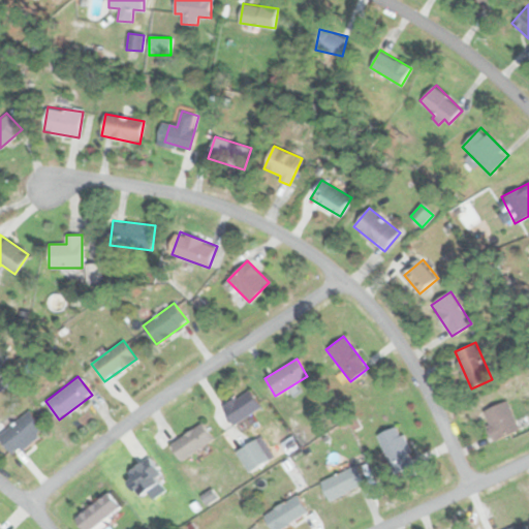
[(221,407),(232,425),(260,408),(250,390),(221,407)]
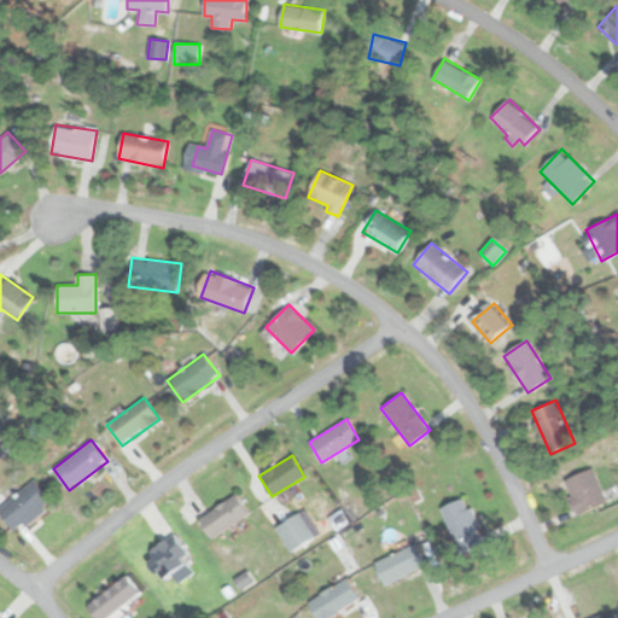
[(606,505),(594,468),(565,478),(576,513),(606,505)]
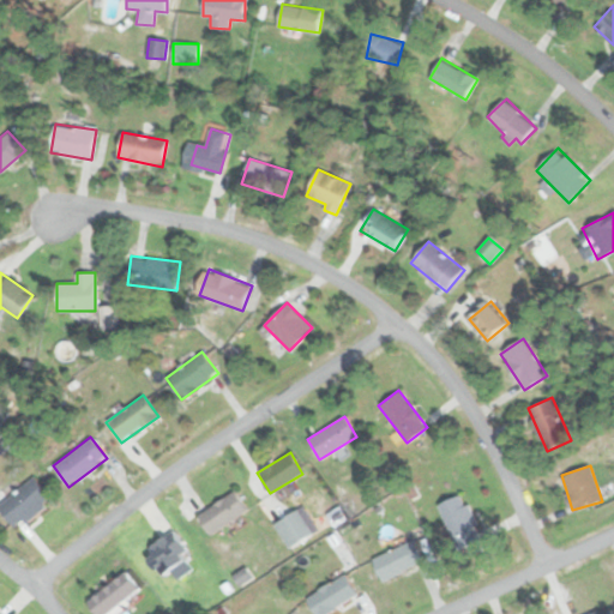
[(0,509),(13,529),(53,503),(36,479),(0,501),(0,509)]
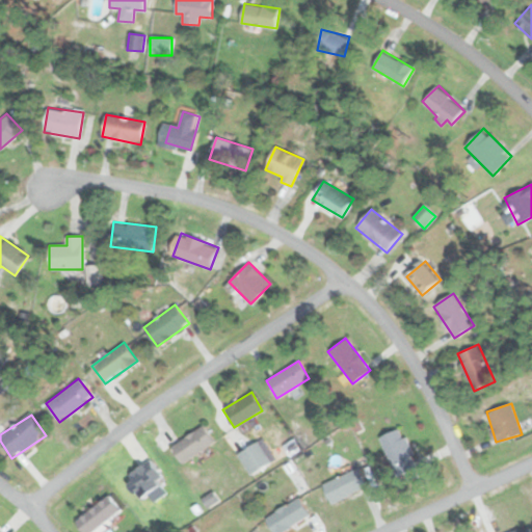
[(214,440),(201,424),(171,450),(184,466),(214,440)]
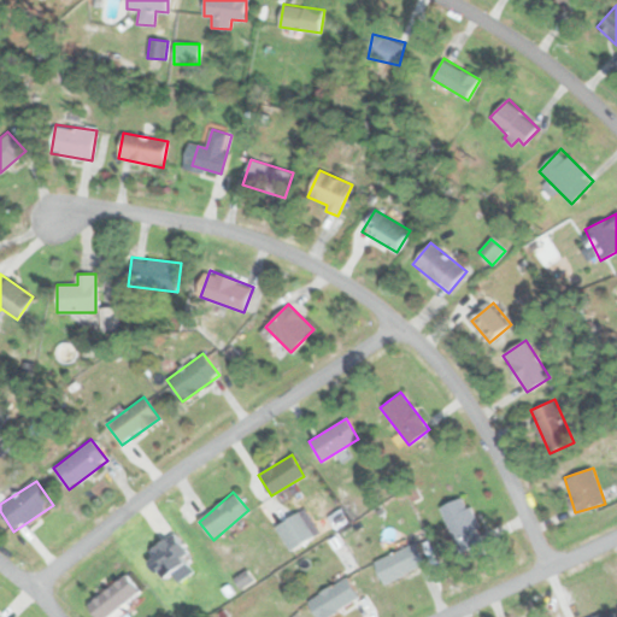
[(440,507),(459,550),(485,539),(464,495),(440,507)]
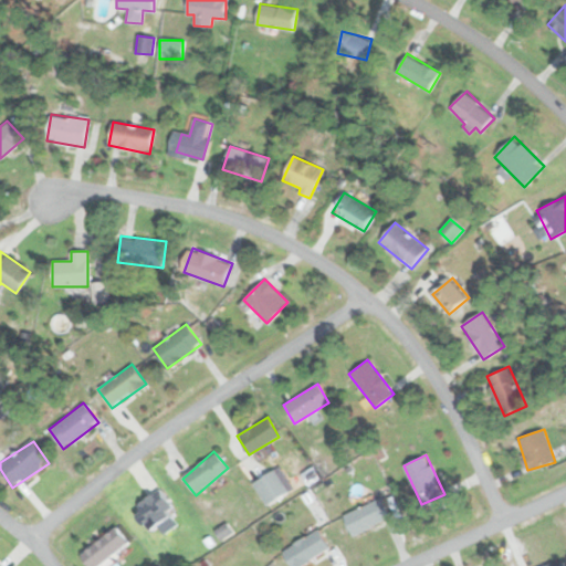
[(252,484),(268,505),(289,491),(273,470),(252,484)]
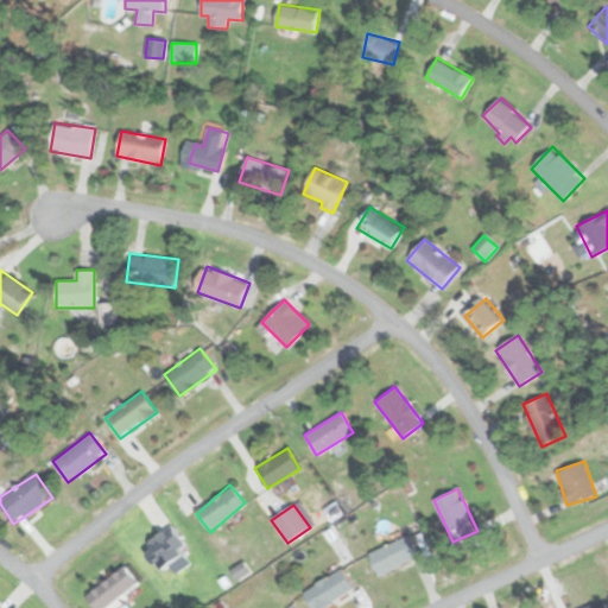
[(145,552),(158,570),(168,563),(176,574),(190,563),(179,550),(187,545),(171,524),(147,543),(151,549),(145,552)]
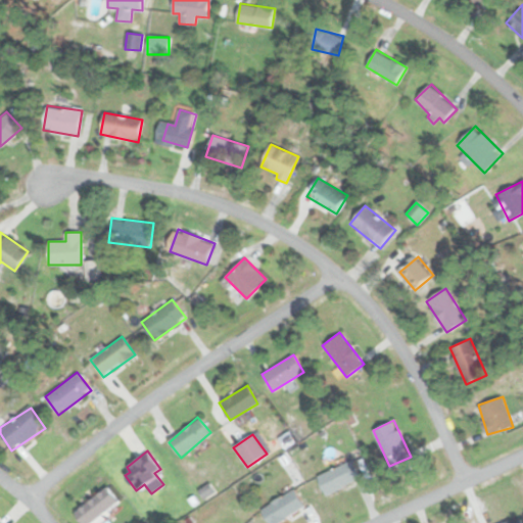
[(317,476),(325,495),(362,480),(352,460),(317,476)]
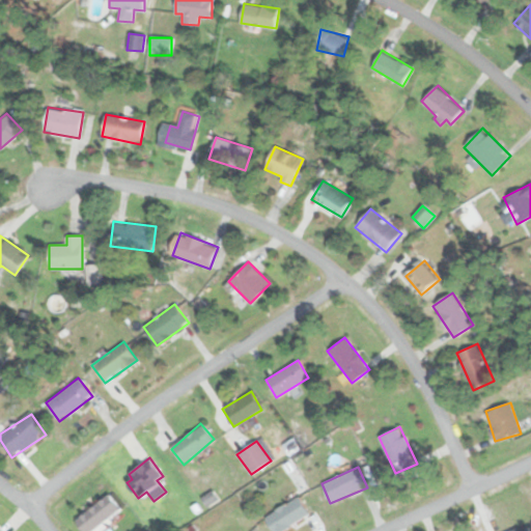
[(93,530),(121,511),(110,495),(75,520),(82,530),(93,530)]
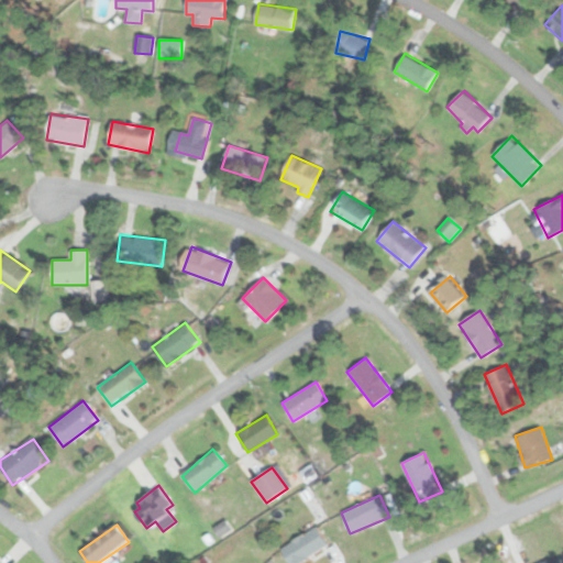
[(298,562),(328,548),(318,528),(280,547),(288,562),(298,562)]
